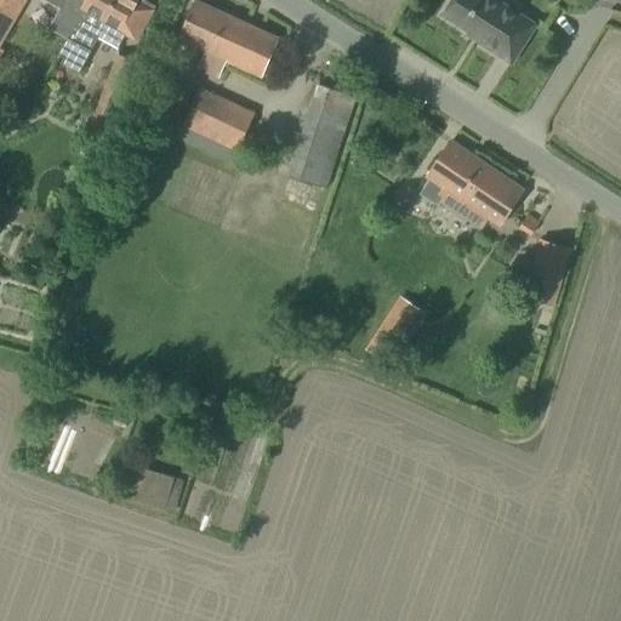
[(0,44),(18,16),(27,0),(0,0),(0,57),(4,51),(0,49),(0,44)]
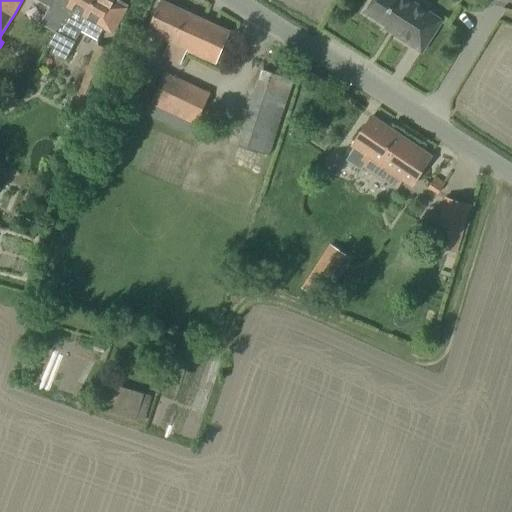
[(48,46),(62,21),(65,23),(75,5),(70,2),(71,0),(52,0),(39,23),(55,32),(47,46),(48,46)]
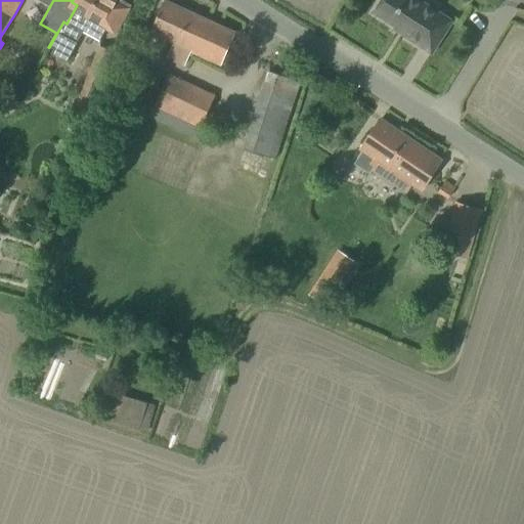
[(49,47),(54,50),(50,55),(66,63),(83,32),(99,40),(112,19),(106,16),(115,0),(73,0),(72,2),(77,5),(67,24),(63,22),(49,47)]
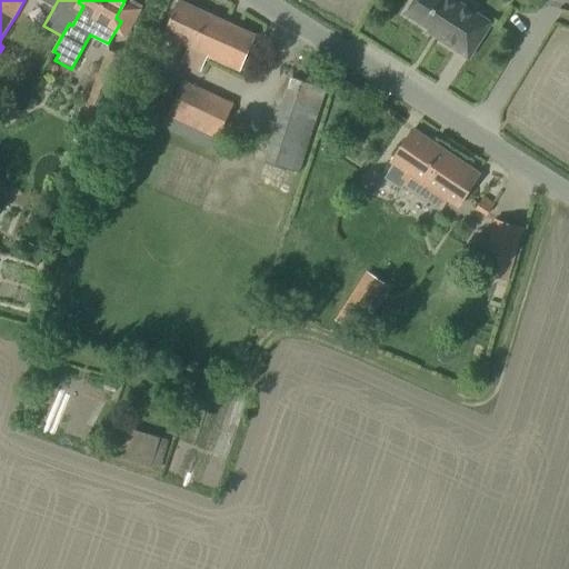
[(162,36),(187,48),(180,62),(200,72),(207,57),(239,71),(255,36),(178,0),(162,36)]
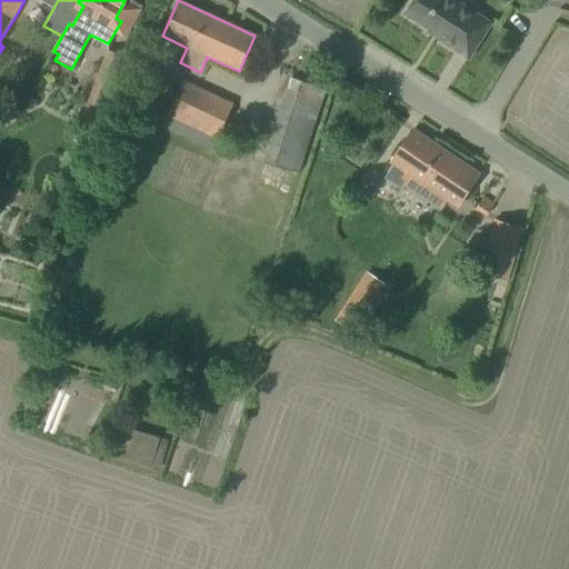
[(438,39),(469,59),(491,22),(456,0),(413,0),(405,13),(430,30),(431,29),(441,36),(440,39),(439,38),(438,39)]
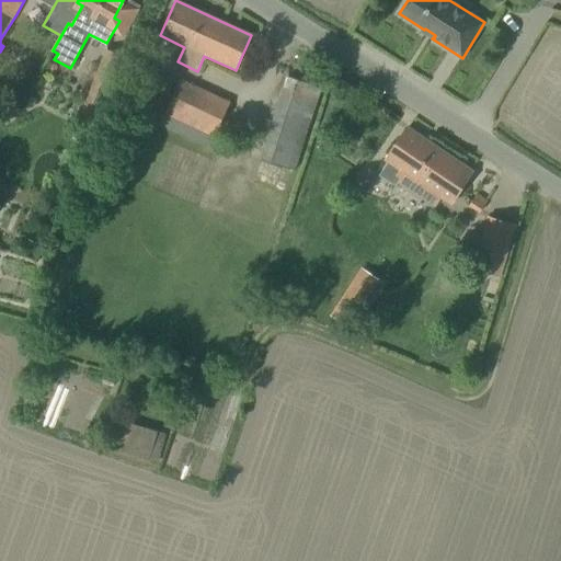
[(144,75),(148,60),(141,58),(149,31),(132,25),(118,68),(144,75)]
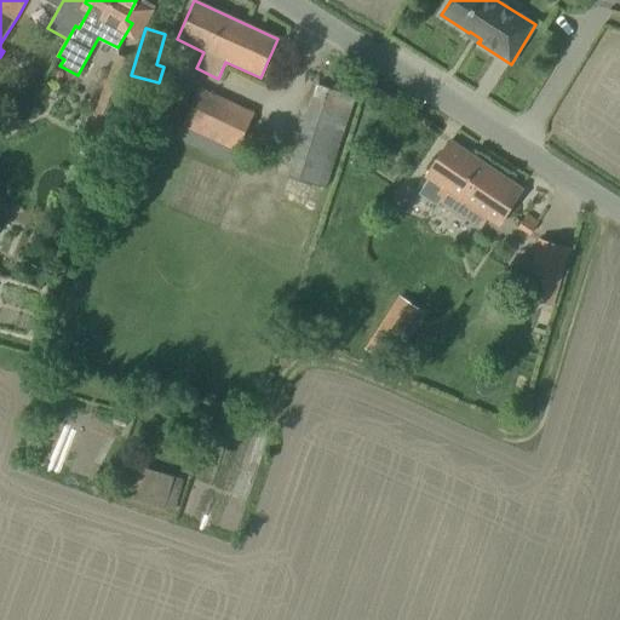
[(114,136),(118,126),(109,122),(131,64),(113,58),(87,127),(107,133),(114,136)]
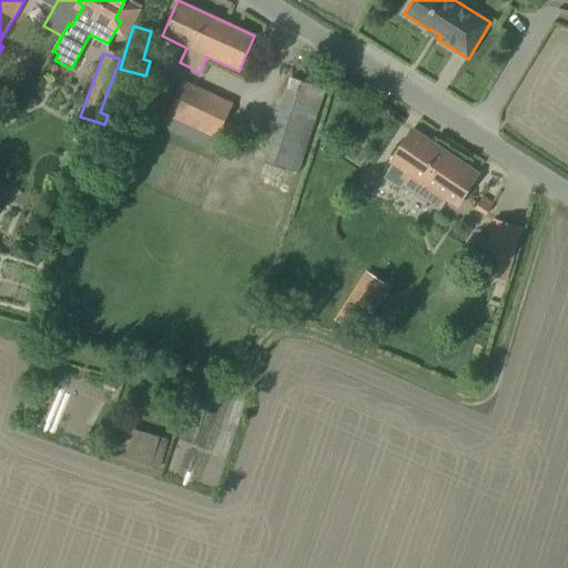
[(280,111),(314,122),(324,90),(290,79),(280,111)]
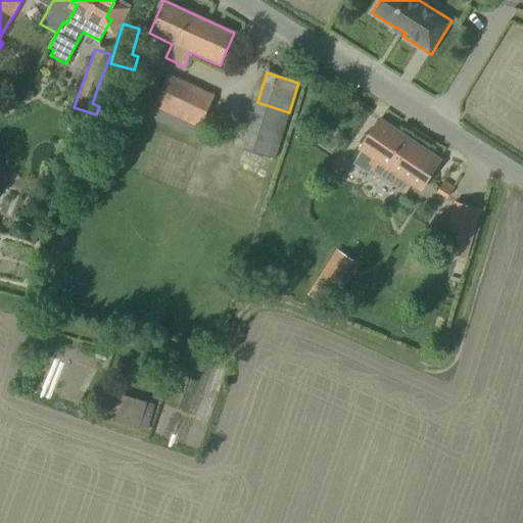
[(152,104),(199,127),(215,96),(167,74),(152,104)]
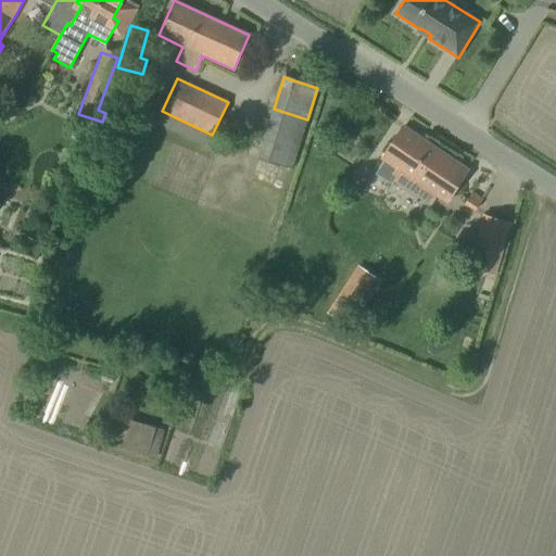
[(273,113),(255,165),(288,176),(305,124),(273,113)]
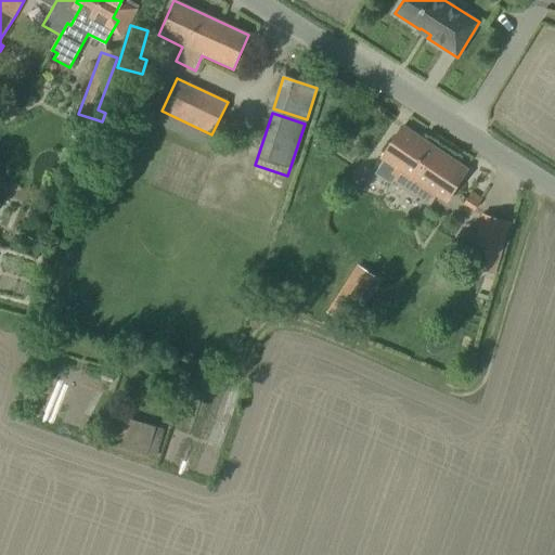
[(467,169),(403,127),(381,159),(384,162),(375,172),(390,182),(392,180),(428,204),(435,195),(446,202),(467,169)]
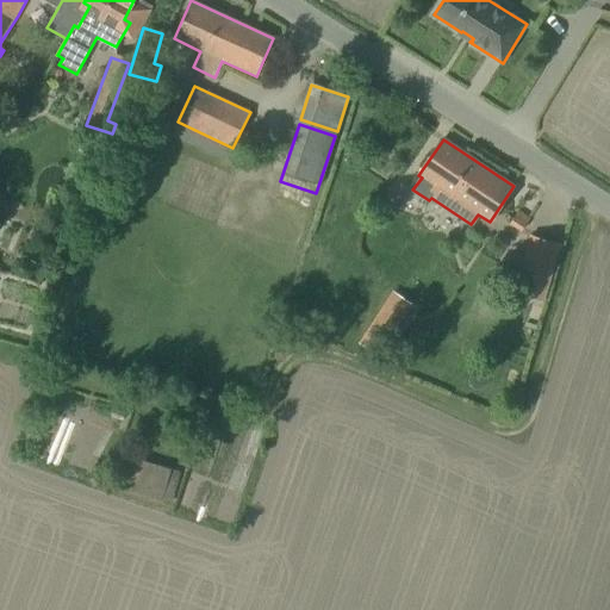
[(518,213),(510,224),(521,231),(529,221),(518,213)]
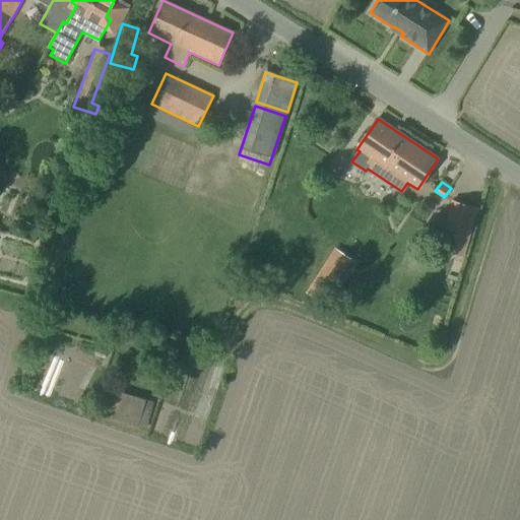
[(447,222),(439,248),(462,255),(469,230),(447,222)]
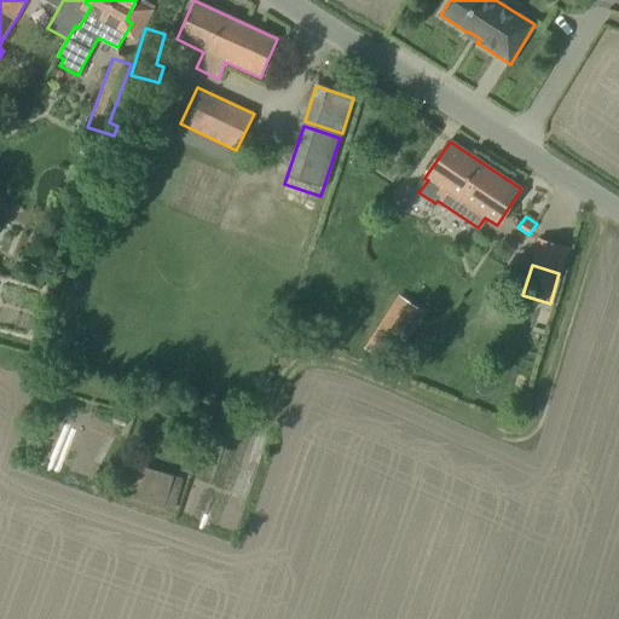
[(383,362),(416,313),(397,300),(364,348),(383,362)]
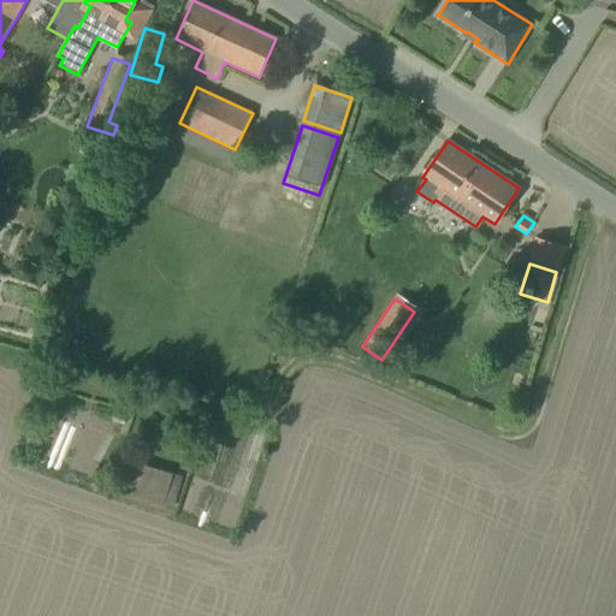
[(170,507),(181,465),(124,449),(113,491),(170,507)]
